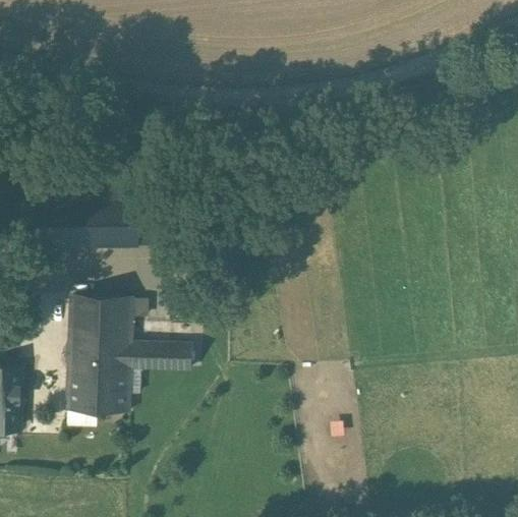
[(36,203),(35,203),(35,225),(34,247),(136,247),(135,204),(135,202),(62,203),(36,203)]
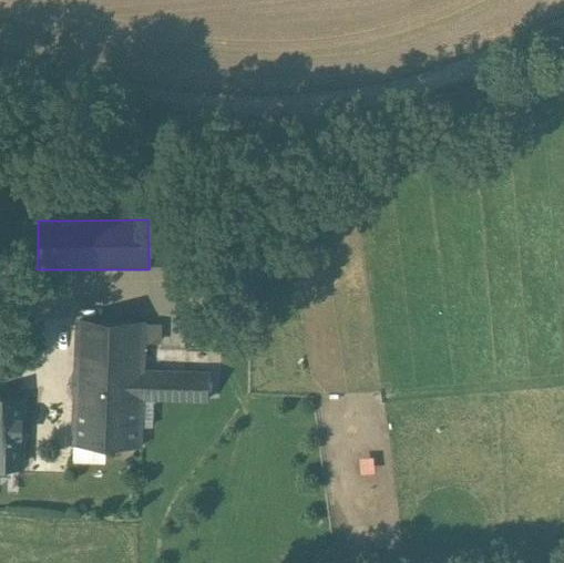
[(177,221),(147,222),(149,269),(177,268),(177,221)]
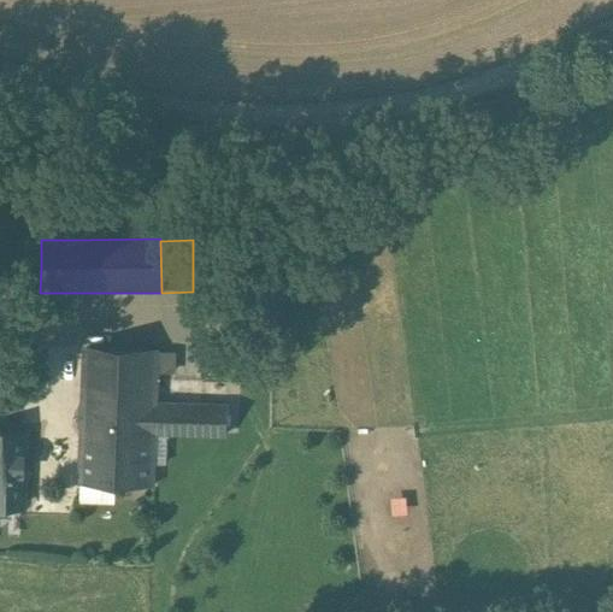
[(153,355),(82,353),(76,487),(149,489),(153,355)]
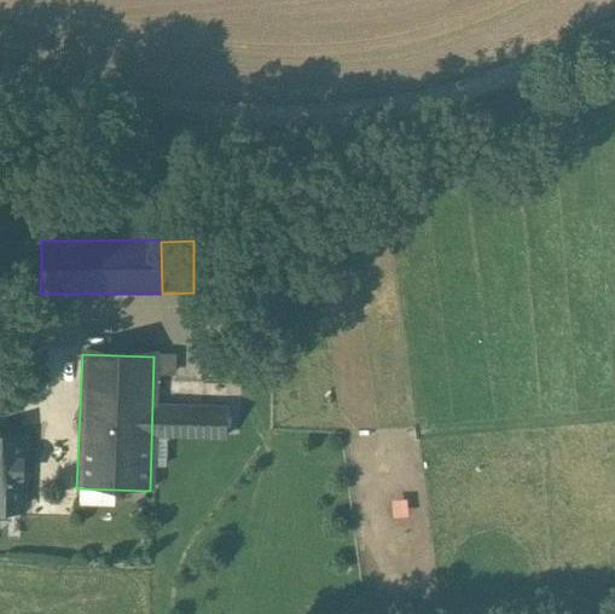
[(169,357),(154,357),(154,377),(168,378),(169,357)]
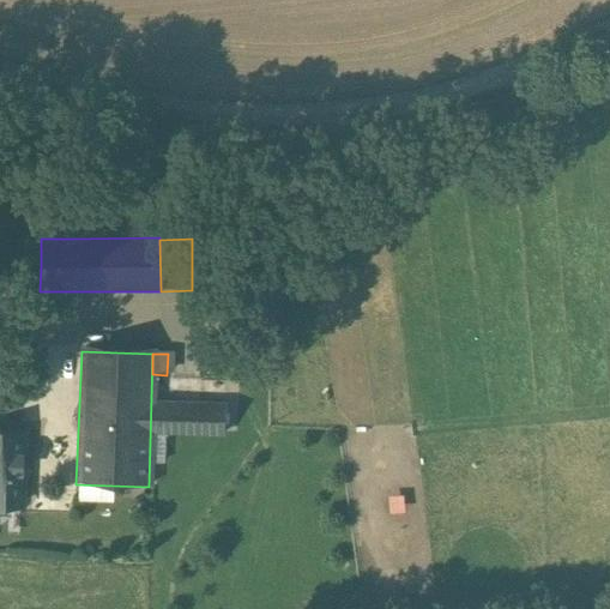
[(20,435),(0,434),(0,507),(18,508),(20,435)]
